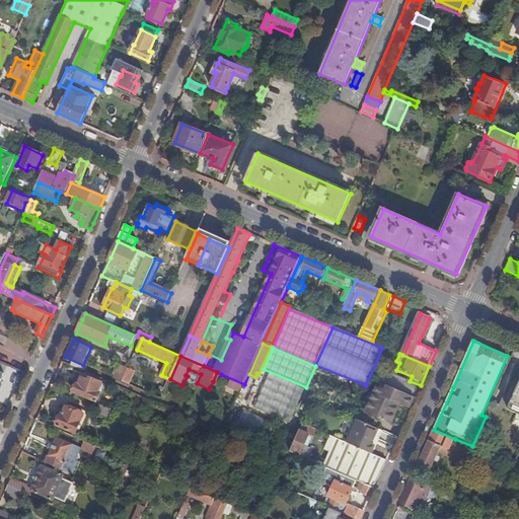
[(135,372),(129,369),(123,381),(129,384),(135,372)]
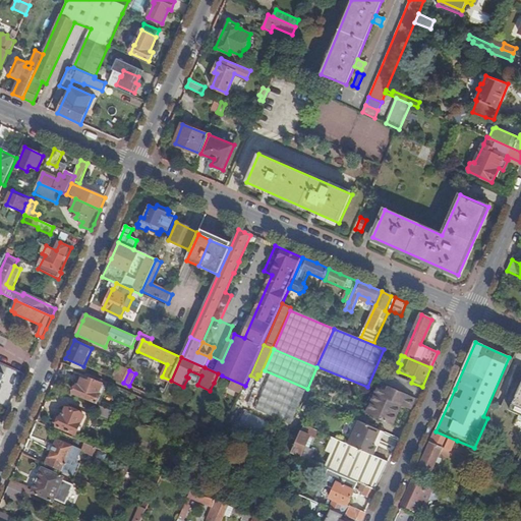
[(417,399),(421,390),(408,385),(409,382),(386,371),(379,388),(387,392),(389,387),(417,399)]
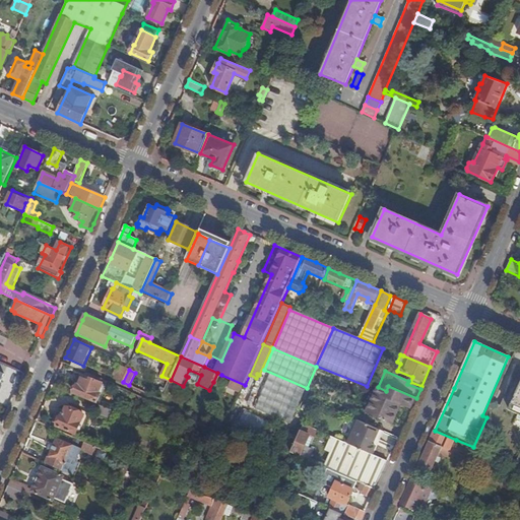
[(221,375),(217,373),(213,382),(217,384),(221,375)]
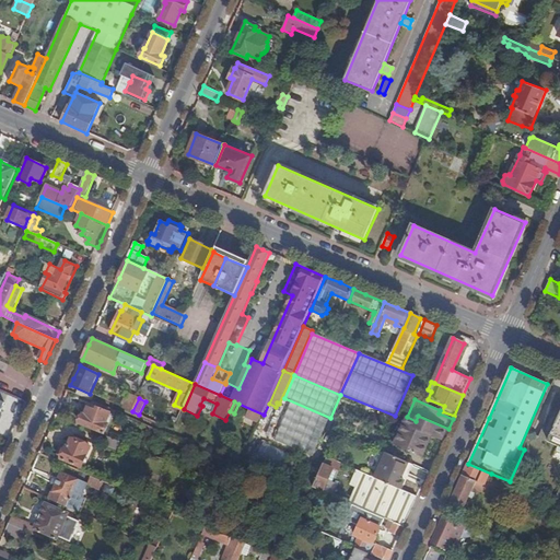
[(374,410),(361,405),(354,420),(366,426),(374,410)]
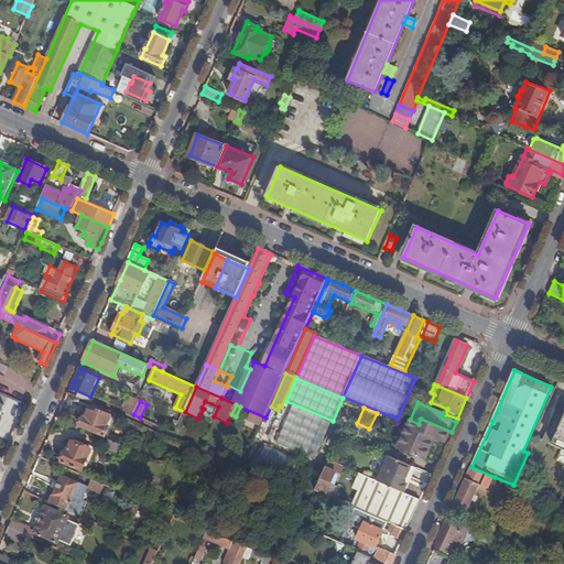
[(97,413),(89,410),(86,419),(84,418),(79,426),(106,436),(110,427),(108,426),(112,416),(98,411),(97,413)]
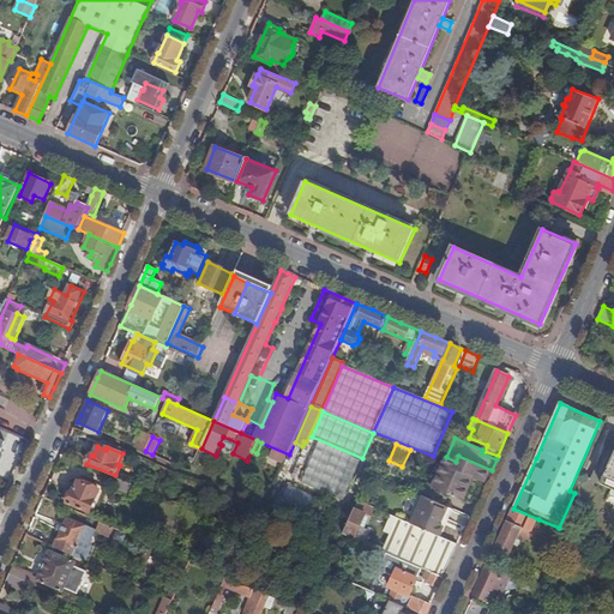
[(486,483),(492,470),(458,456),(456,462),(446,457),(443,464),(482,482),(486,483)]
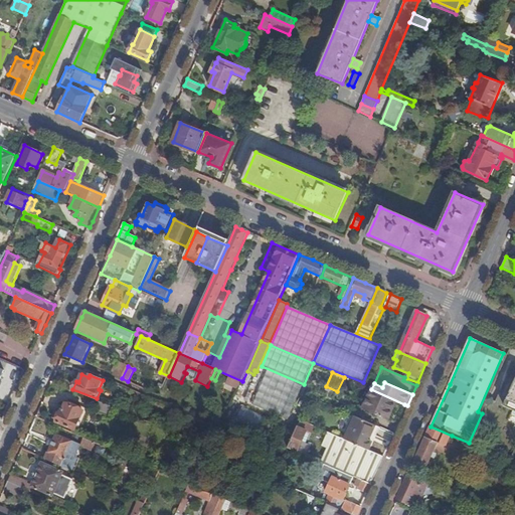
[(404,404),(371,389),(363,409),(395,423),(395,422),(398,421),(398,418),(404,404)]
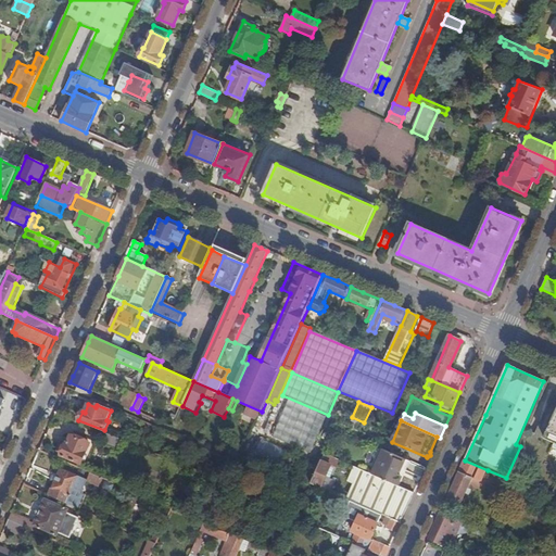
[(555,438),(555,436),(547,432),(544,438),(554,442),(555,438)]
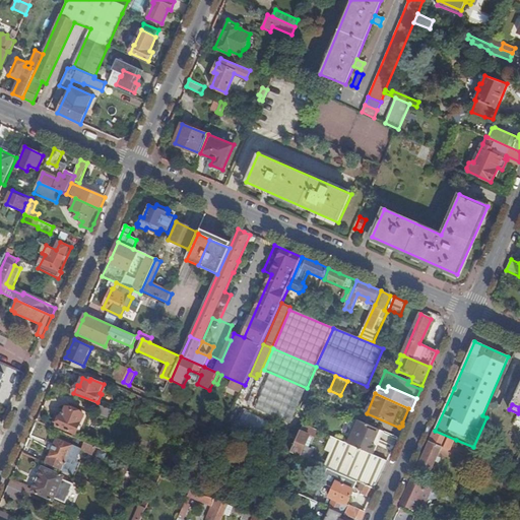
[(112,419),(115,411),(100,405),(96,413),(112,419)]
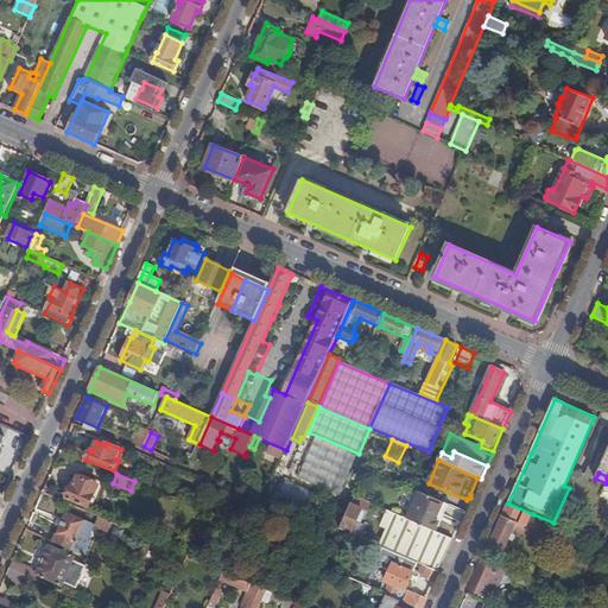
[(99,486),(78,476),(74,486),(73,485),(67,499),(89,508),(99,486)]
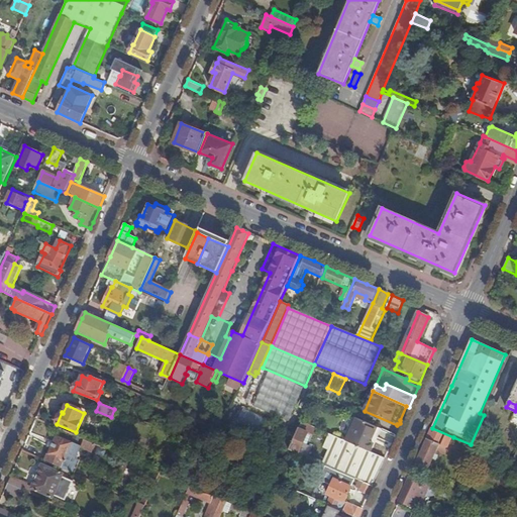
[(242,409),(240,420),(260,425),(263,414),(242,409)]
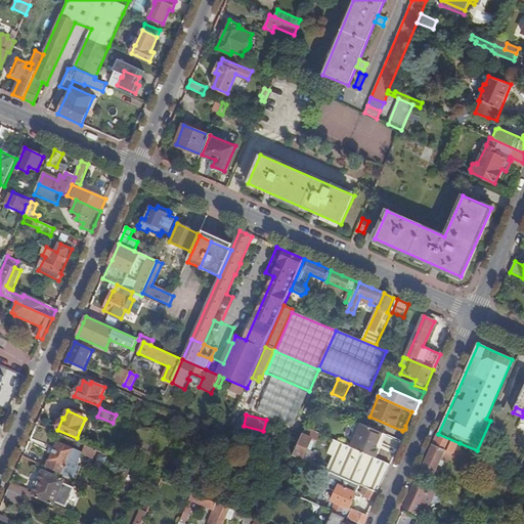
[(378,444),(382,433),(360,424),(350,447),(375,459),(379,449),(375,447),(376,443),(378,444)]
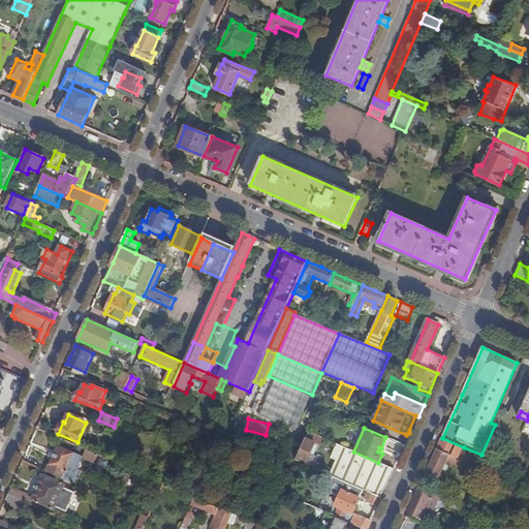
[(322,438),(309,432),(297,460),(306,464),(313,449),(315,442),(319,444),(322,438)]
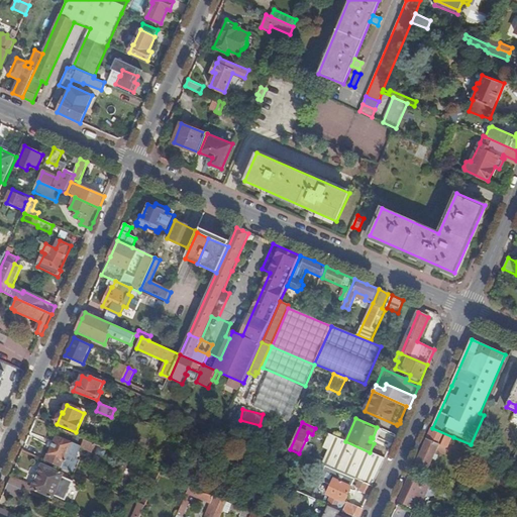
[(453,437),(432,428),(422,451),(416,463),(428,469),(439,444),(448,448),(453,437)]
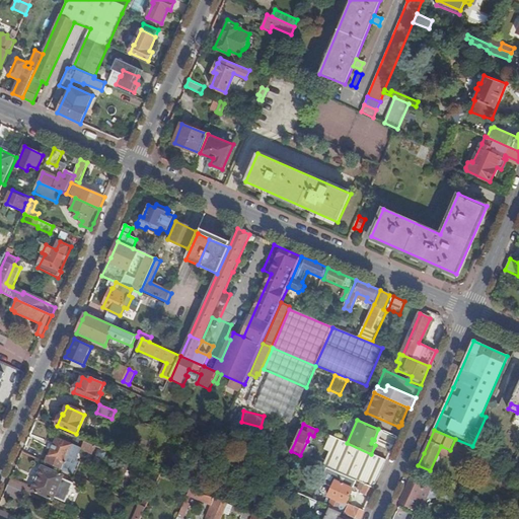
[(381,472),(387,460),(371,454),(347,443),(331,436),(325,449),(330,451),(324,466),(340,472),(355,479),(365,485),(374,489),(376,485),(381,472)]
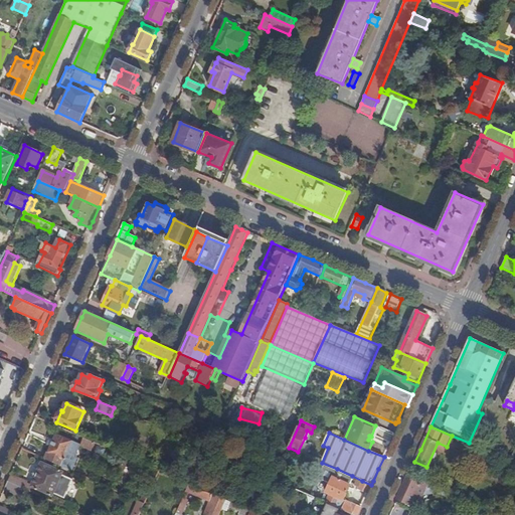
[(45,460),(71,472),(76,459),(71,457),(77,444),(56,435),(45,460)]
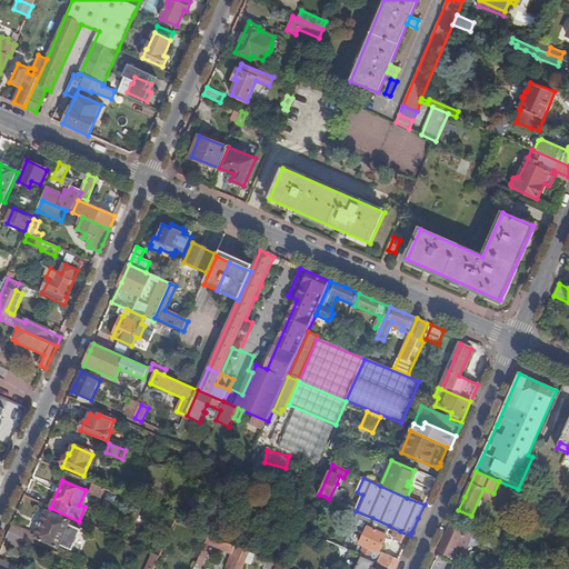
[(99,497),(102,488),(91,483),(88,491),(99,497)]
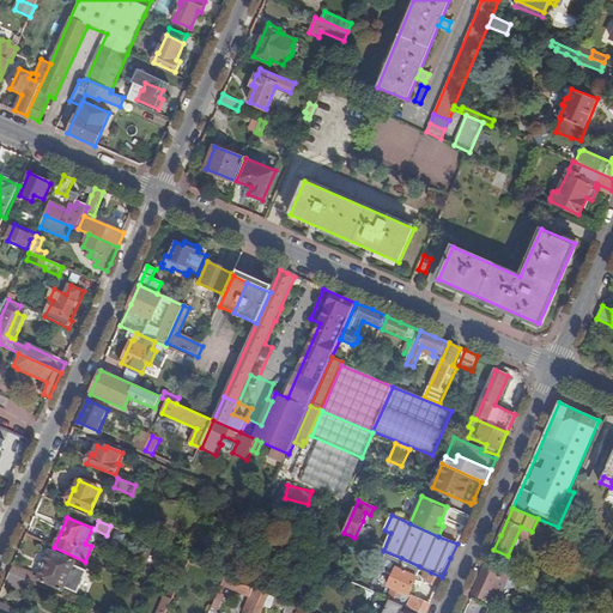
[(40,576),(13,565),(10,574),(28,582),(35,584),(37,580),(43,582),(42,583),(43,584),(44,583),(58,589),(58,590),(60,590),(62,590),(64,588),(77,594),(80,588),(84,580),(86,572),(73,566),(74,563),(49,553),(40,576)]
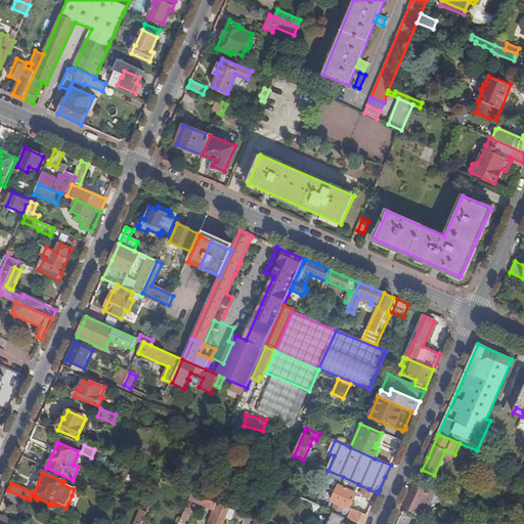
[(358,484),(343,477),(340,486),(339,486),(332,501),(336,503),(333,512),(346,518),(360,523),(363,523),(367,516),(350,509),(357,493),(355,493),(358,484)]
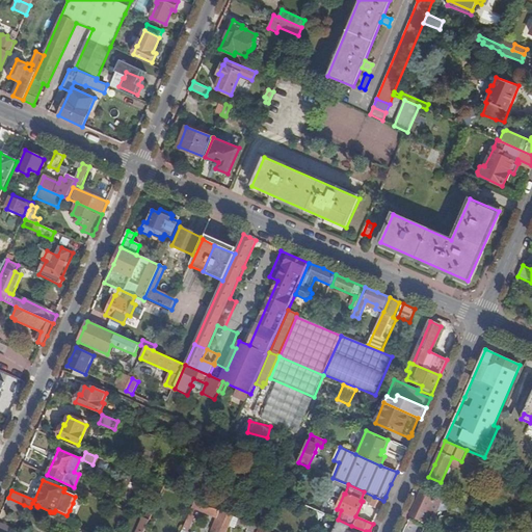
[(435,494),(423,489),(417,502),(410,516),(425,523),(430,513),(435,515),(436,511),(452,509),(468,516),(471,509),(439,496),(435,494)]
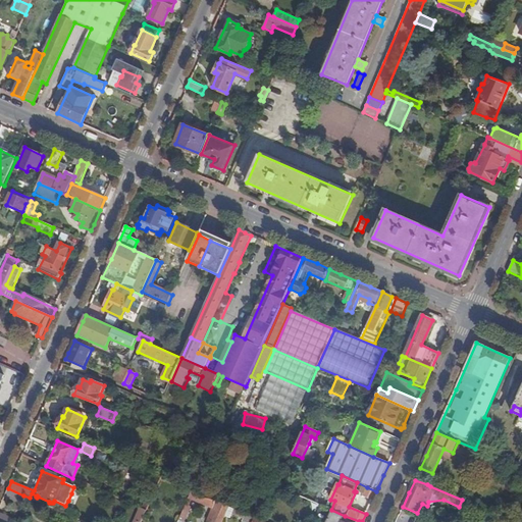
[(373,500),(376,491),(367,487),(363,496),(373,500)]
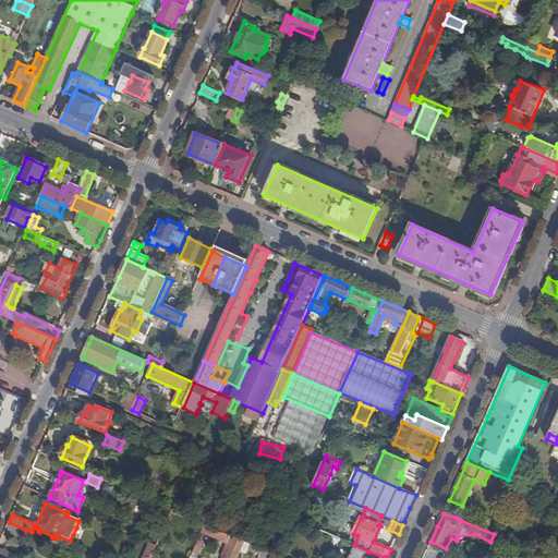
[(25,530),(9,522),(4,531),(22,538),(25,530)]
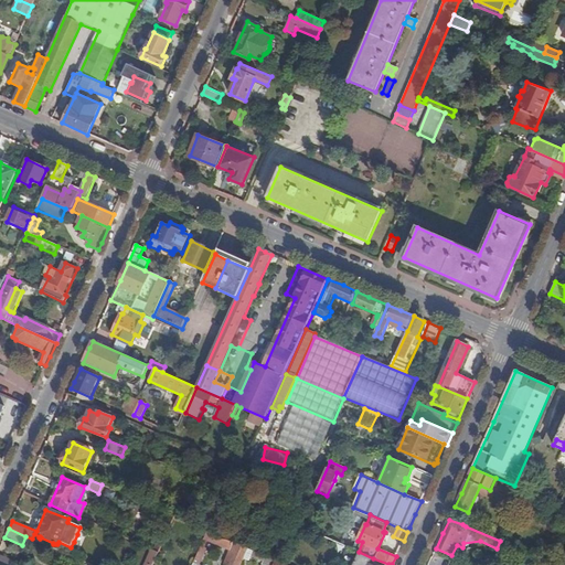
[(234,543),(214,534),(209,531),(193,564),(196,564),(198,564),(199,564),(208,547),(216,552),(219,545),(231,551),(234,543)]
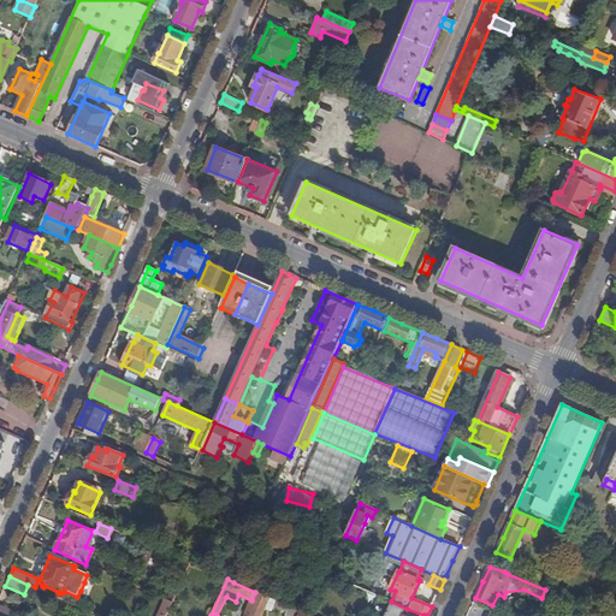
[(262,615),(271,598),(255,592),(252,600),(244,615),(246,615),(262,615)]
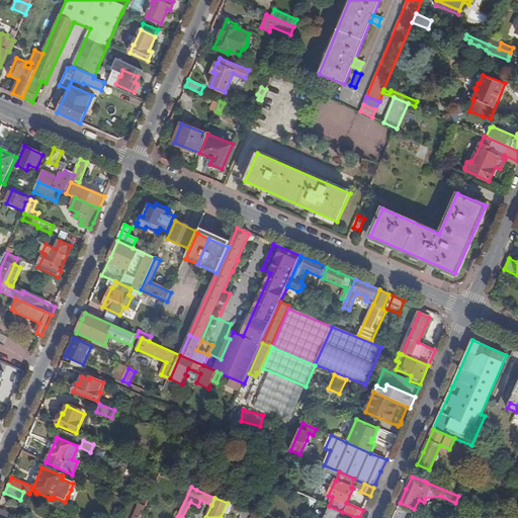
[(143,513),(146,507),(140,505),(133,517),(135,517),(138,511),(143,513)]
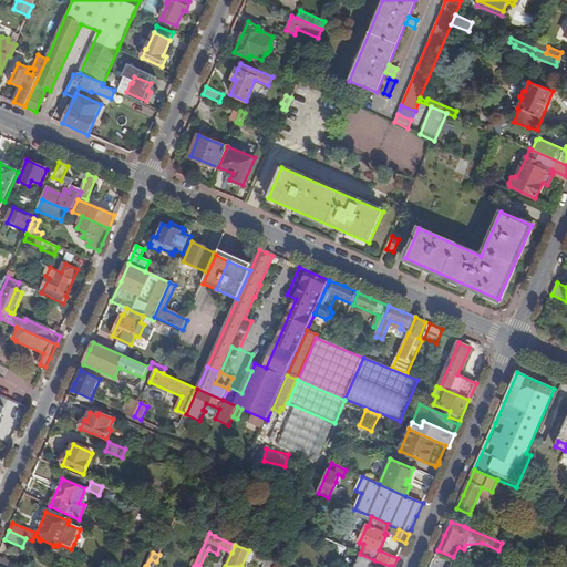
[(266,566),(275,566),(277,563),(256,553),(254,558),(265,564),(264,566),(266,566)]
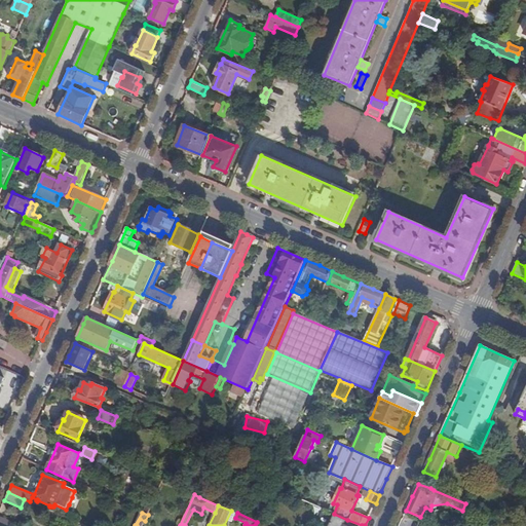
[(347,520),(334,514),(328,525),(353,525),(346,522),(347,520)]
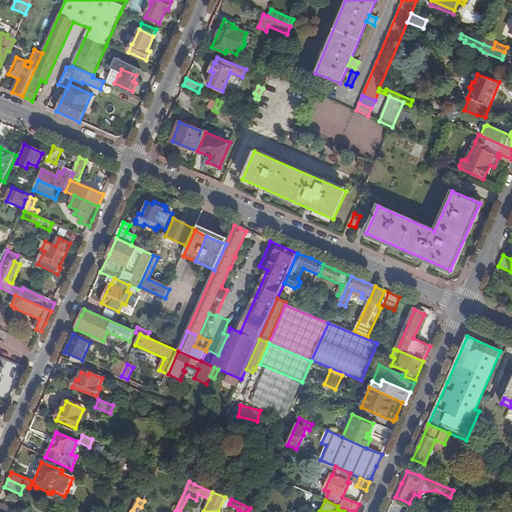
[(11,511),(12,509),(0,503),(0,511),(11,511)]
